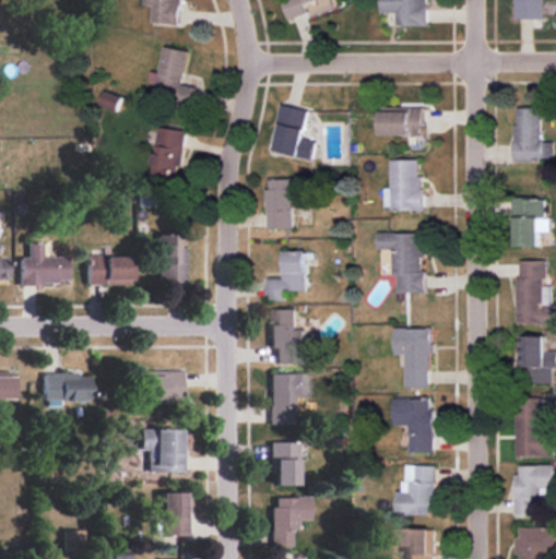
[(141,0),(141,4),(151,6),(150,23),(177,24),(177,0),(141,0)]
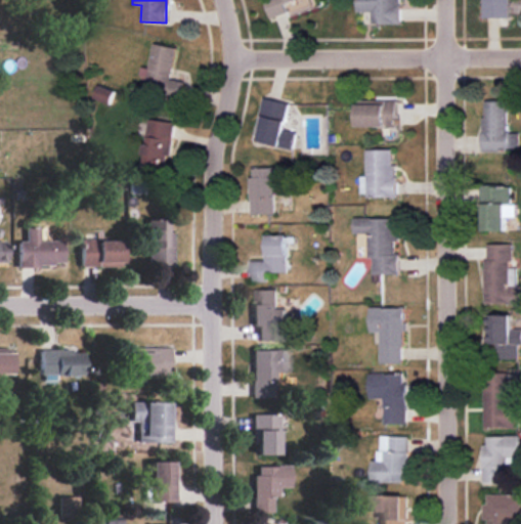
[(261,0),(267,17),(302,6),(300,0),(261,0)]
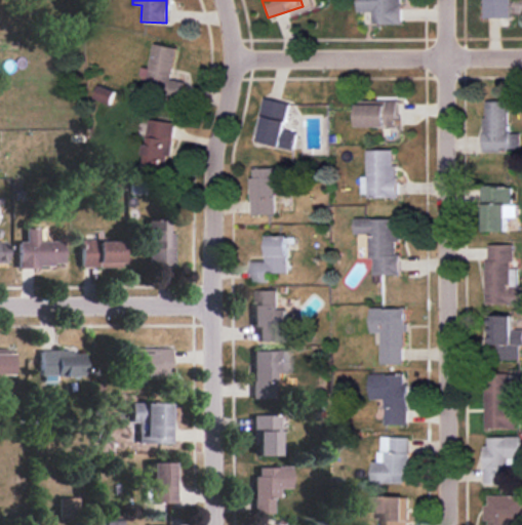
[(397,24),(396,0),(354,0),(355,12),(369,11),(369,24),(397,24)]
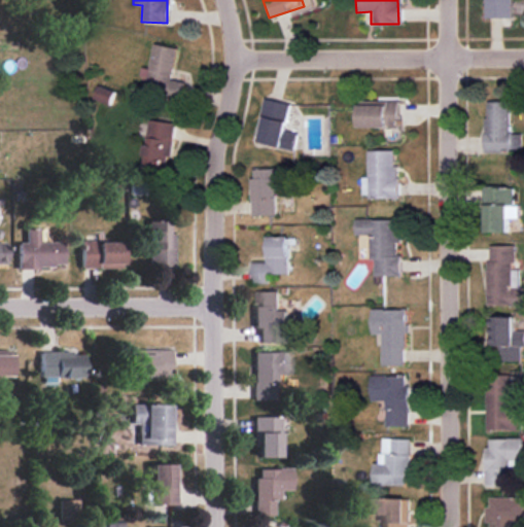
[(483,0),(483,19),(510,18),(509,0),(483,0)]
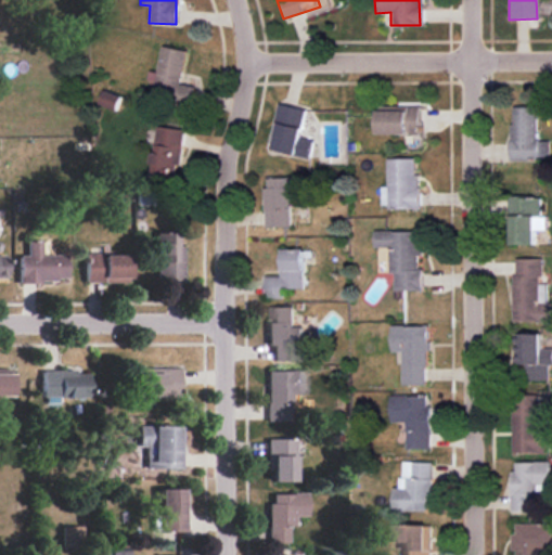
[(146,71),(144,89),(178,93),(183,50),(158,47),(155,72),(146,71)]
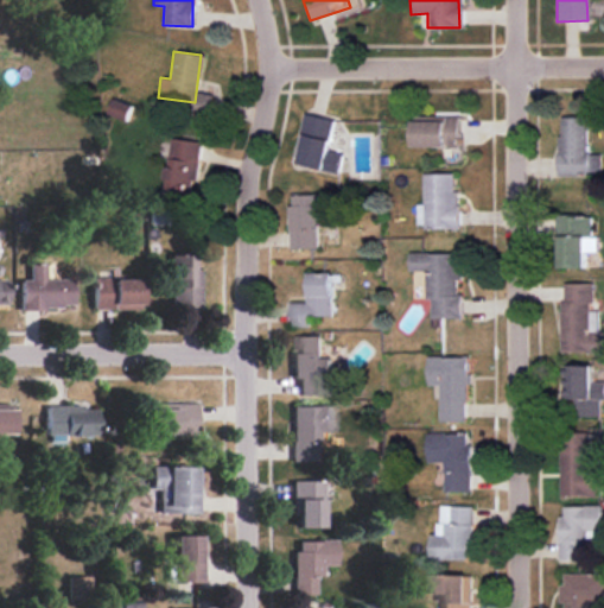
[(128,106),(109,99),(103,114),(122,121),(128,106)]
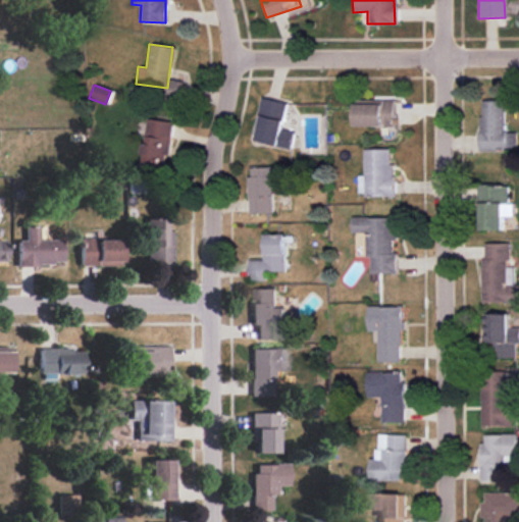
[(287,103),(260,97),(250,139),(289,148),(293,133),(279,128),(287,103)]
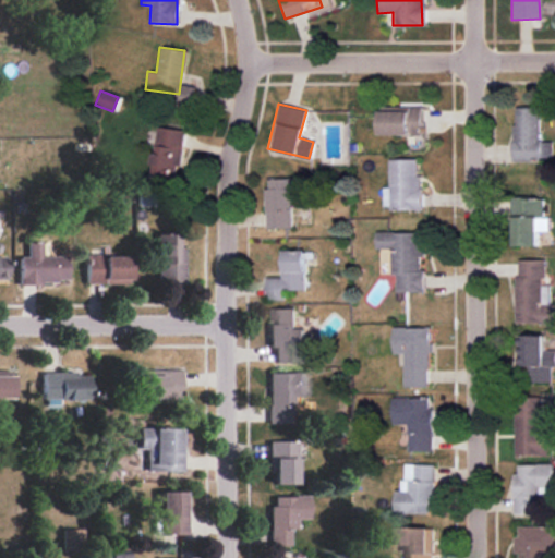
[(421,108),(377,107),(377,134),(420,135),(421,108)]
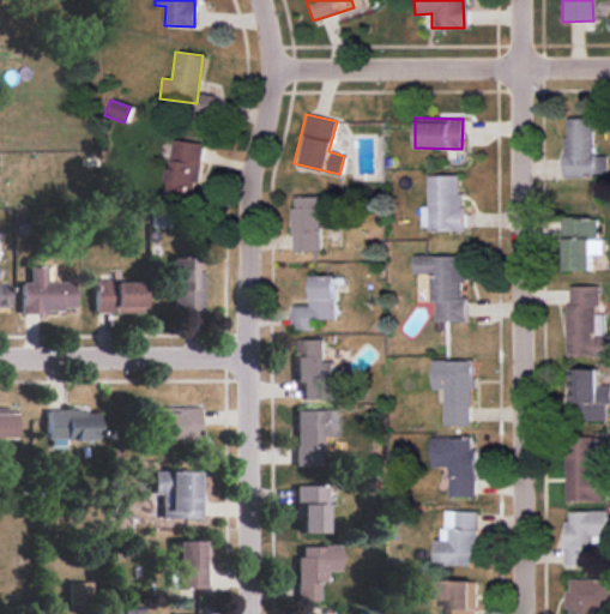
[(604,156),(591,155),(592,119),(563,118),(562,175),(604,176),(604,156)]
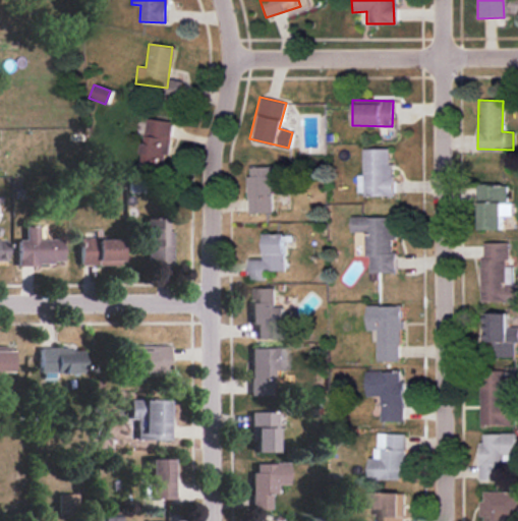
[(170,121),(144,119),(139,164),(166,167),(170,121)]
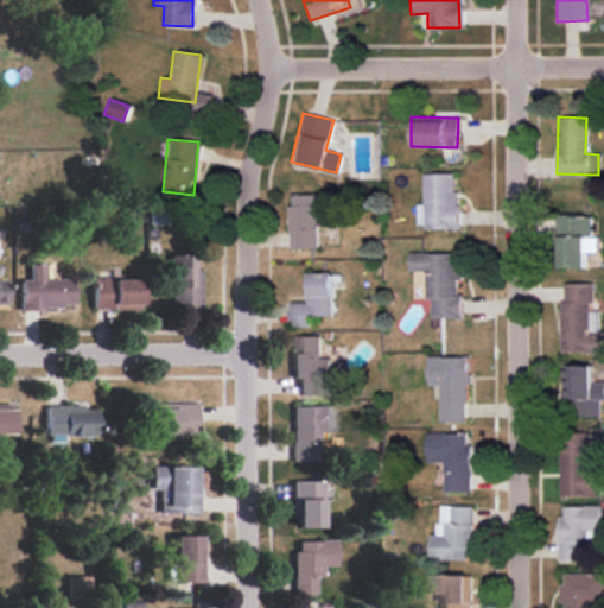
[(421,173),(421,204),(414,204),(415,228),(456,228),(455,173),(421,173)]
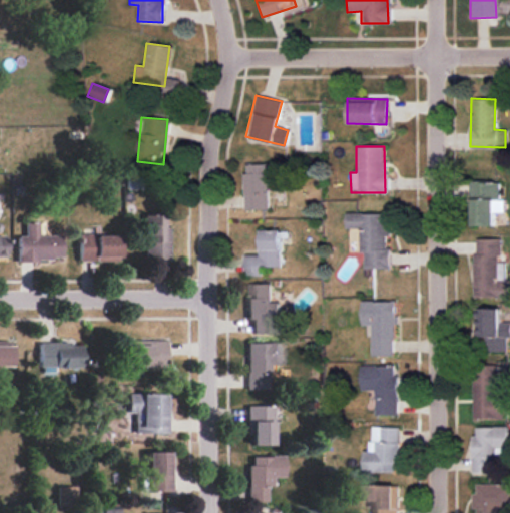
[(243,209),(266,208),(265,184),(283,184),(282,163),(242,164),(243,209)]
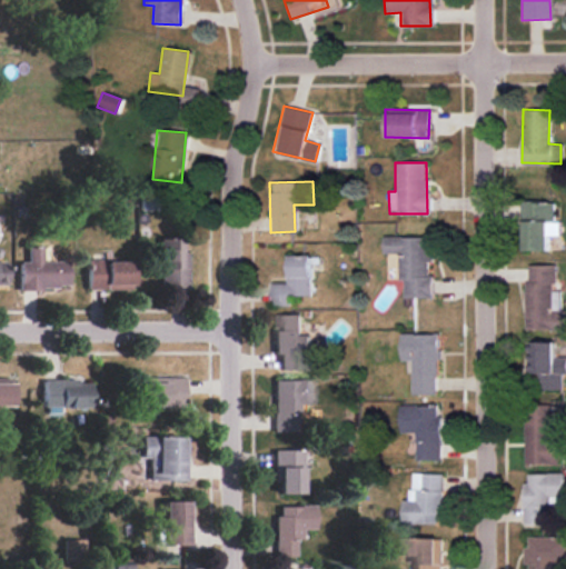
[(547,250),(548,222),(553,222),(553,201),(520,201),(519,250),(547,250)]
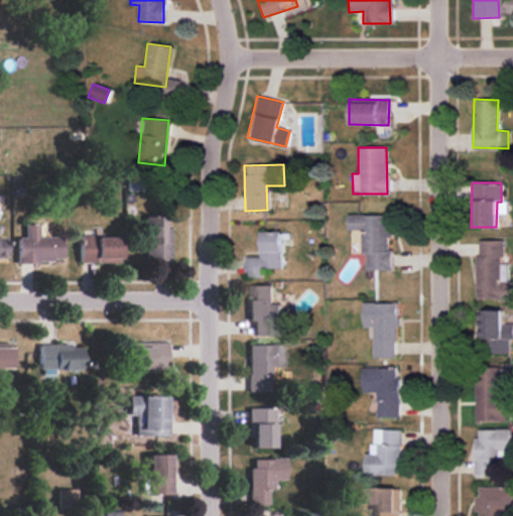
[(389,215),(346,215),(346,230),(360,230),(359,254),(365,255),(364,270),(391,270),(391,249),(389,249),(389,215)]
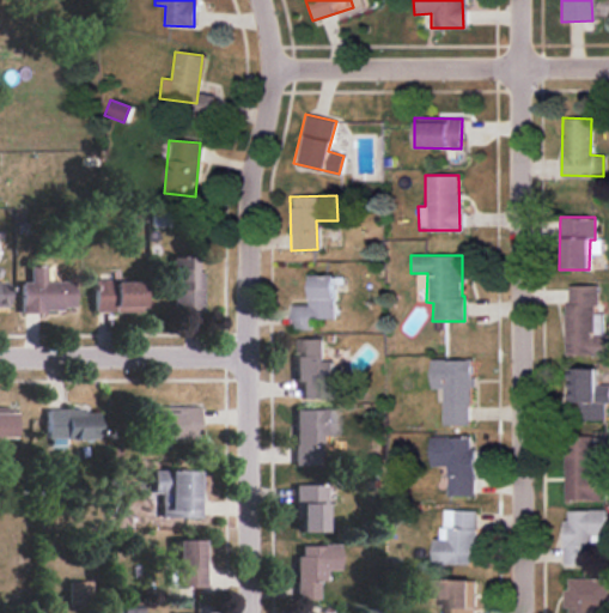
[(198,258),(169,256),(168,309),(196,309),(198,258)]
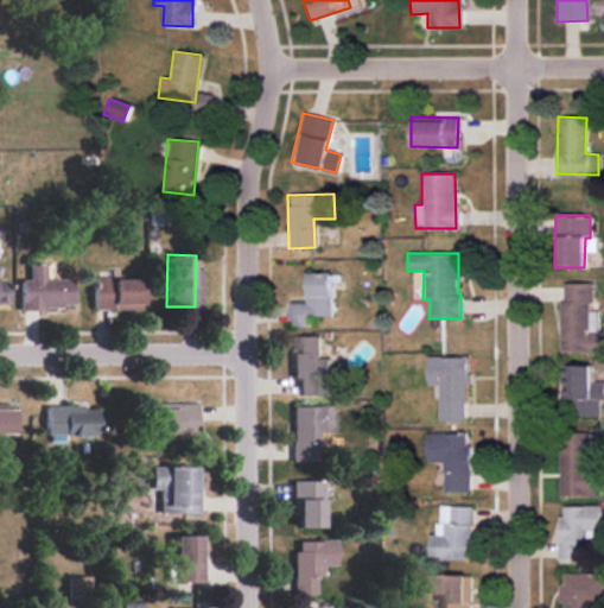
[(69,308),(68,278),(40,279),(40,264),(25,264),(25,279),(16,279),(17,309),(69,308)]
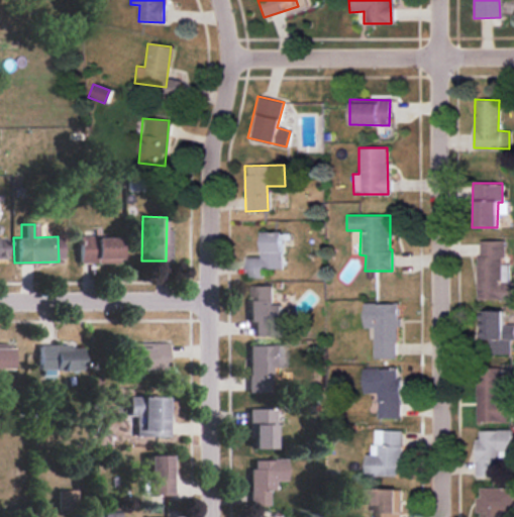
[(245,278),(264,278),(263,269),(282,269),(281,231),(260,232),(260,256),(244,257),(245,278)]
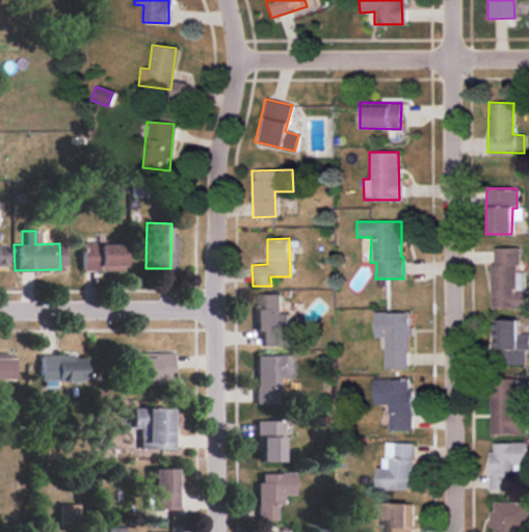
[(77,244),(78,271),(120,270),(118,243),(77,244)]
